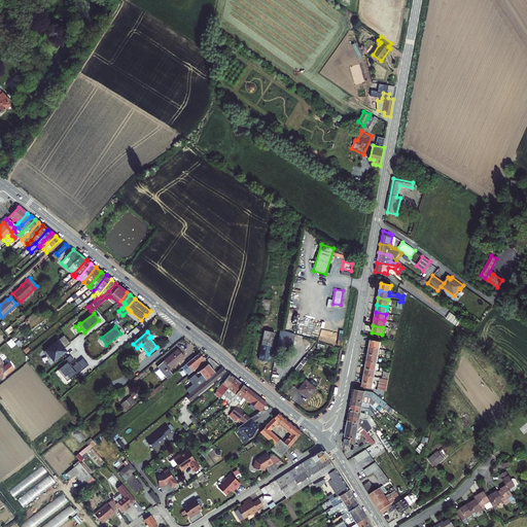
[(275,335),(265,332),(259,361),(270,363),(275,335)]
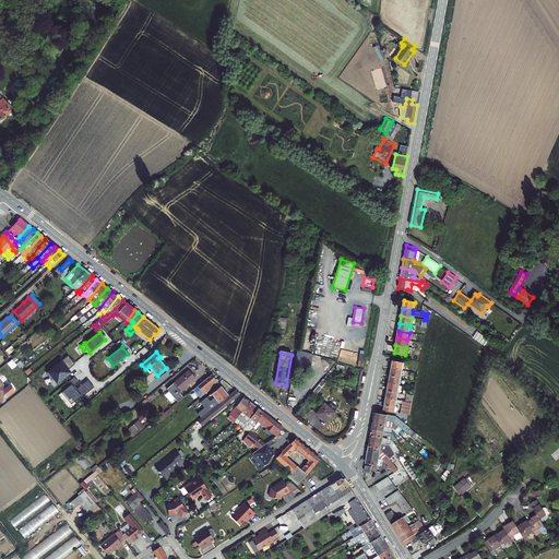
[(51,369),(46,372),(51,379),(54,378),(58,383),(71,372),(68,369),(75,364),(68,356),(51,369)]
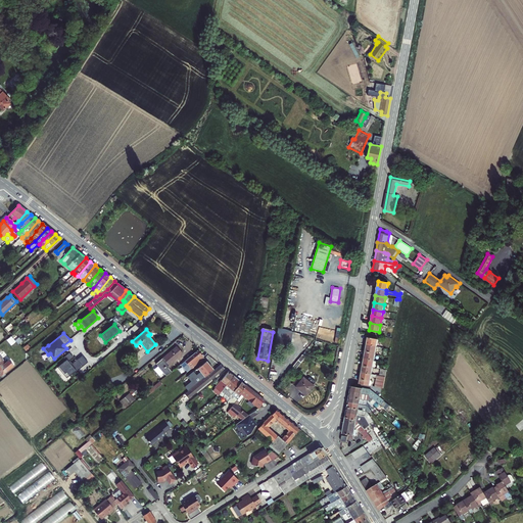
[(12,335),(7,339),(12,345),(17,341),(12,335)]
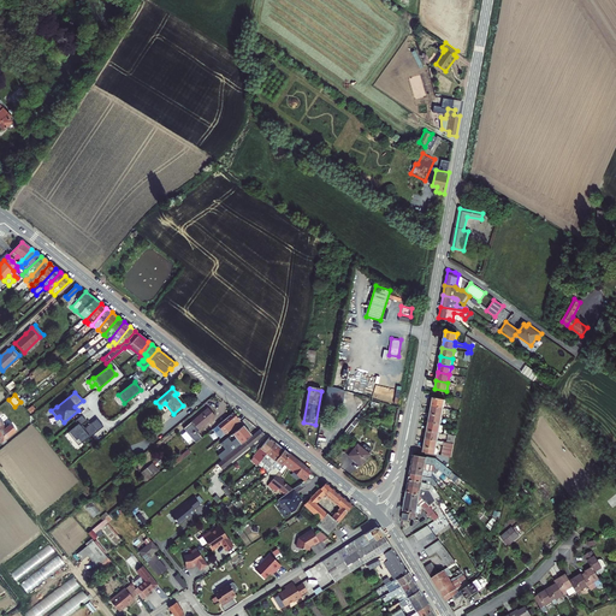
[(433,398),(432,406),(443,408),(444,400),(433,398)]
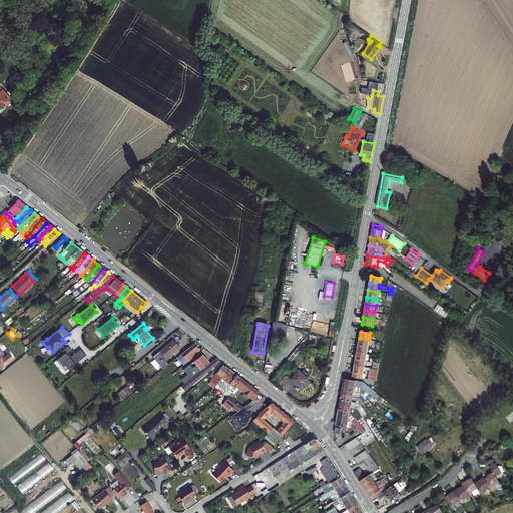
[(360,338),(358,345),(368,346),(369,340),(360,338)]
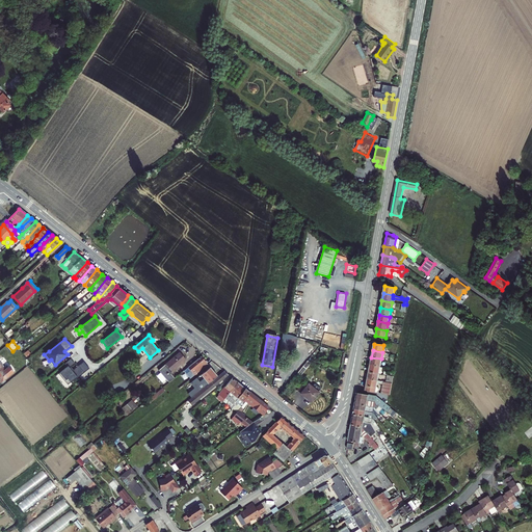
[(179,352),(158,370),(168,382),(175,378),(171,374),(171,372),(185,360),(179,352)]
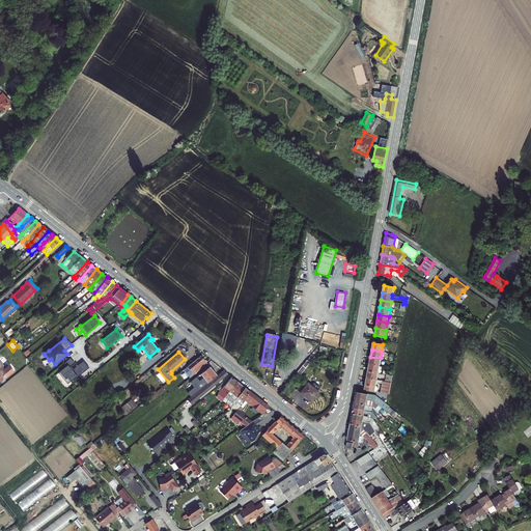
[(184,369),(190,378),(206,364),(200,356),(184,369)]
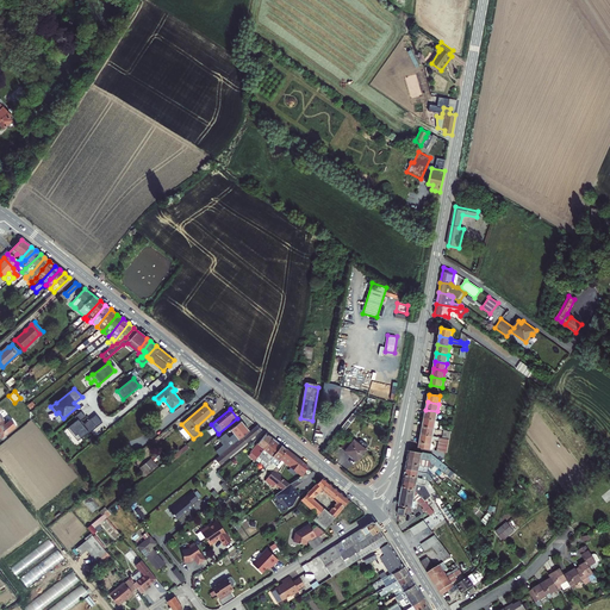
[(437,411),(425,410),(424,418),(436,421),(437,411)]
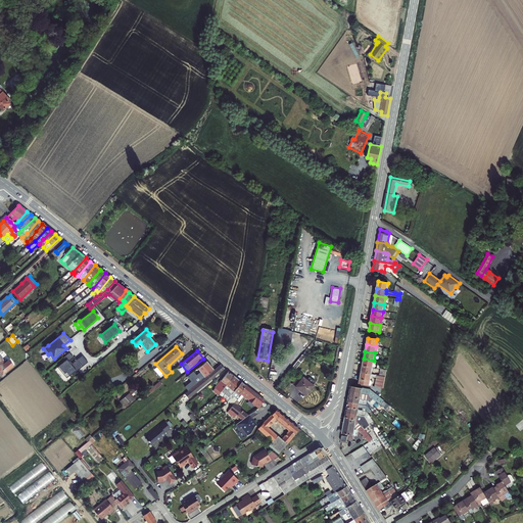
[(67,360),(70,364),(72,364),(69,361),(74,358),(69,352),(63,358),(65,361),(67,360)]
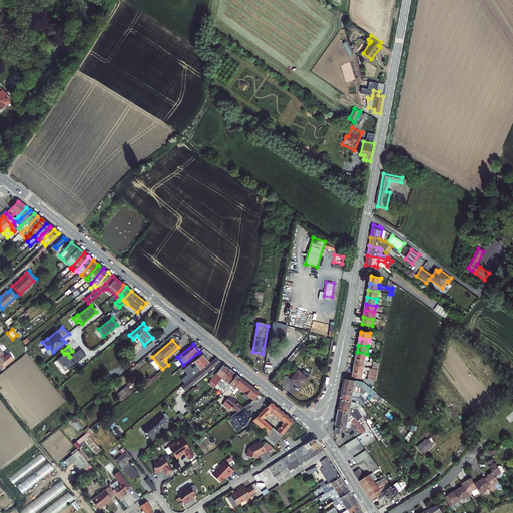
[(296,347),(286,360),(289,362),(300,348),(296,347)]
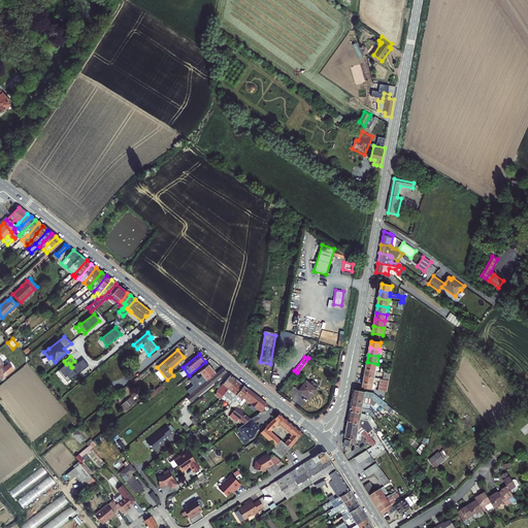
[(4,367),(2,365),(3,364),(0,359),(0,380),(13,370),(8,364),(4,367)]
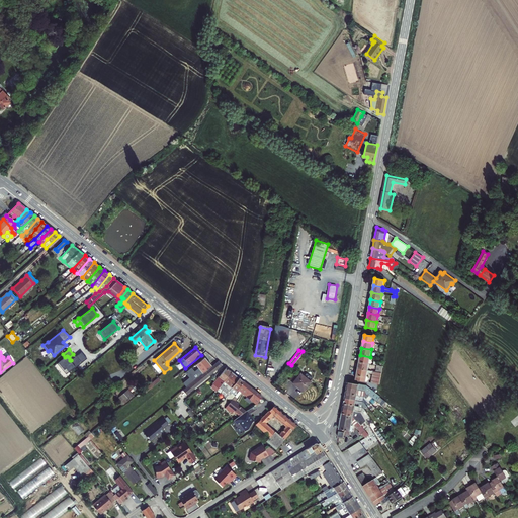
[(65,357),(58,362),(67,373),(71,370),(72,371),(87,358),(81,352),(71,360),(70,360),(67,356),(65,357)]
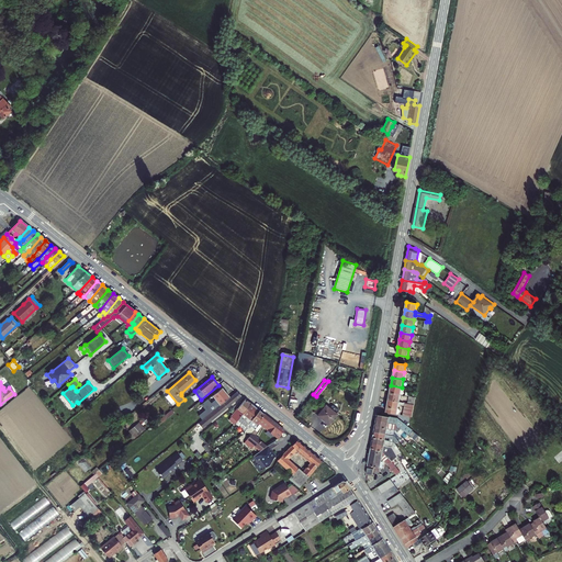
[(402,388),(391,385),(390,393),(400,394),(402,388)]
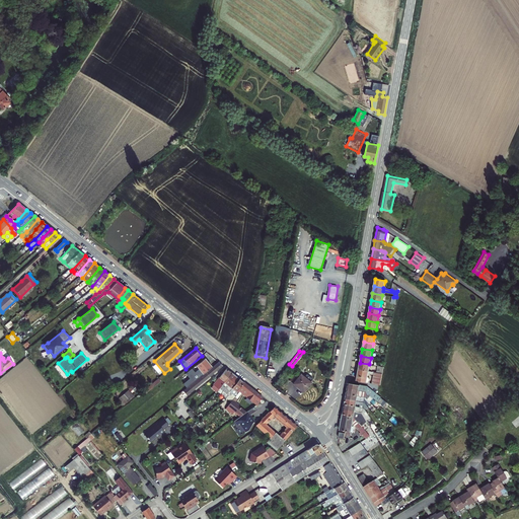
[(200,370),(196,373),(190,379),(183,384),(187,387),(212,367),(205,359),(196,366),(197,366),(200,370)]
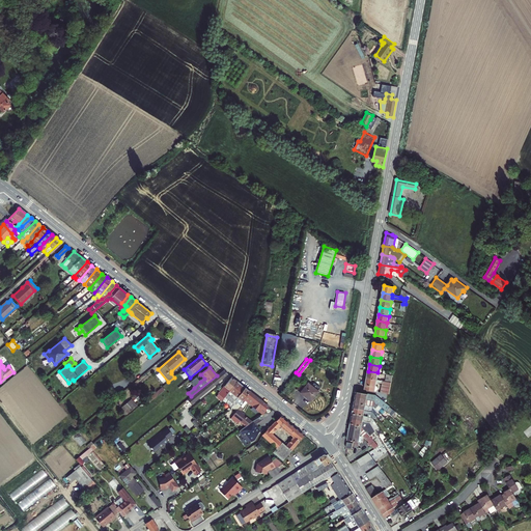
[(192,403),(228,374),(223,370),(188,399),(192,403)]
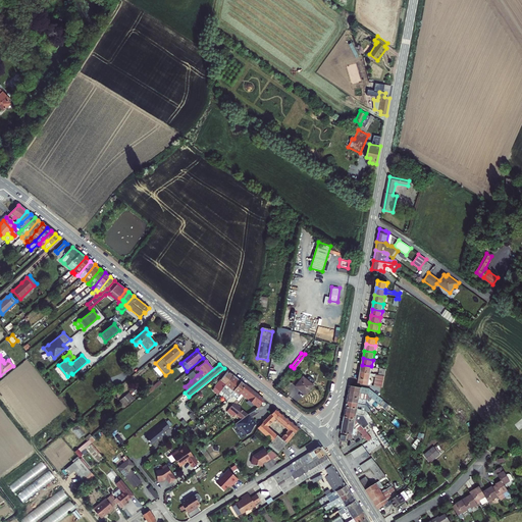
[(67,376),(58,365),(57,366),(66,377),(67,376)]
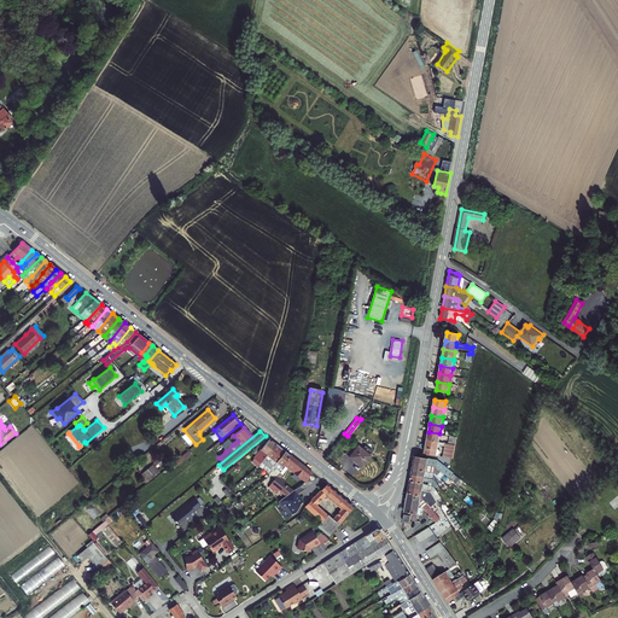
[(429,432),(426,441),(438,442),(439,433),(429,432)]
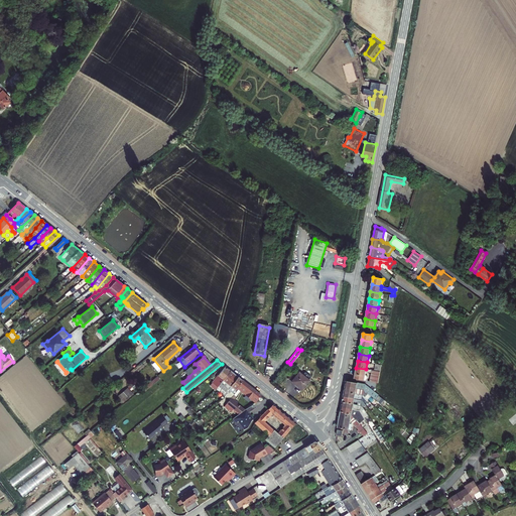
[(195,363),(190,367),(184,372),(188,377),(195,371),(191,367),(196,364),(195,364),(195,363)]
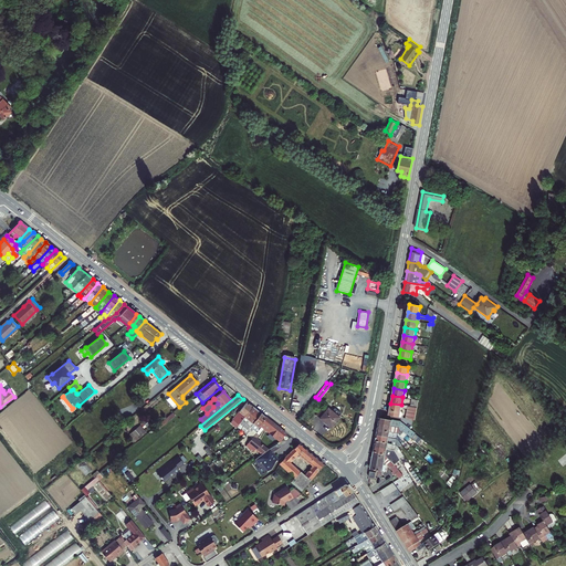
[(252,407),(247,402),(236,416),(242,420),(252,407)]
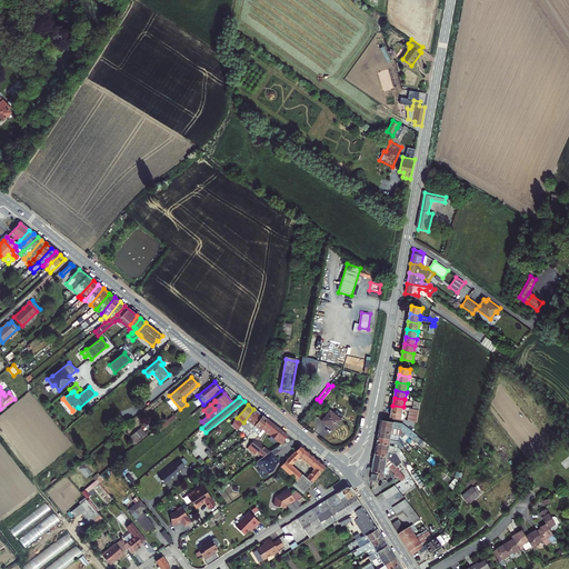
[(401,420),(403,410),(403,407),(392,406),(390,418),(401,420)]
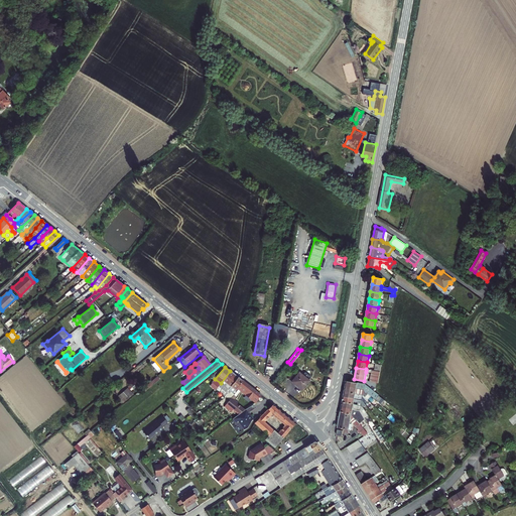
[(372,370),(372,373),(370,382),(378,383),(380,372),(374,371),(372,370)]
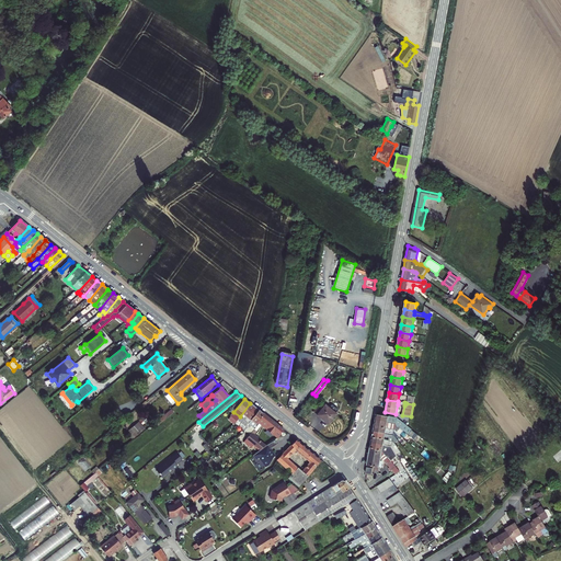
[(250,403),(240,416),(237,420),(240,423),(239,425),(243,428),(245,431),(251,426),(248,423),(259,410),(250,403)]
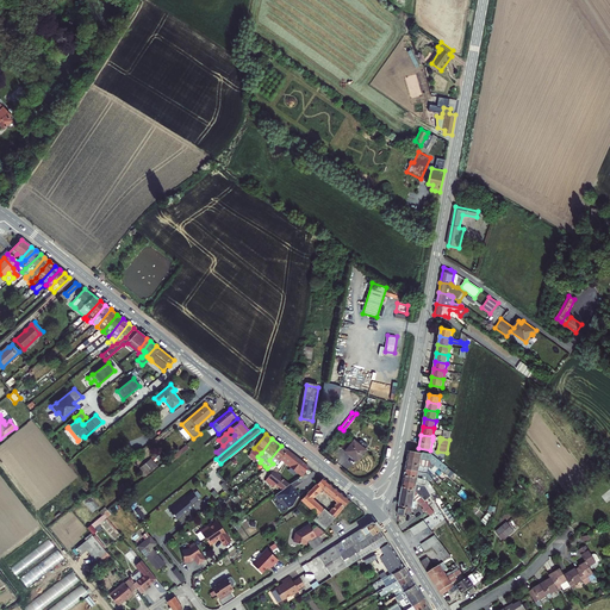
[(359,460),(367,449),(355,440),(347,450),(359,460)]
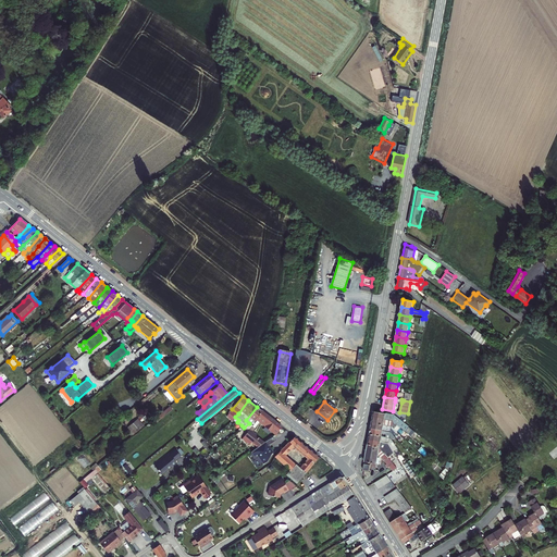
[(258,419),(256,418),(261,411),(257,407),(246,420),(249,423),(250,424),(243,434),(245,435),(255,421),(258,419)]
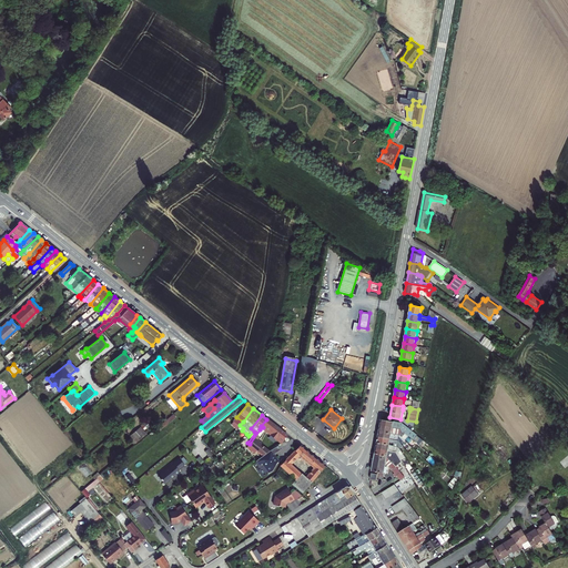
[(236,417),(233,422),(239,426),(240,425),(243,422),(236,417)]
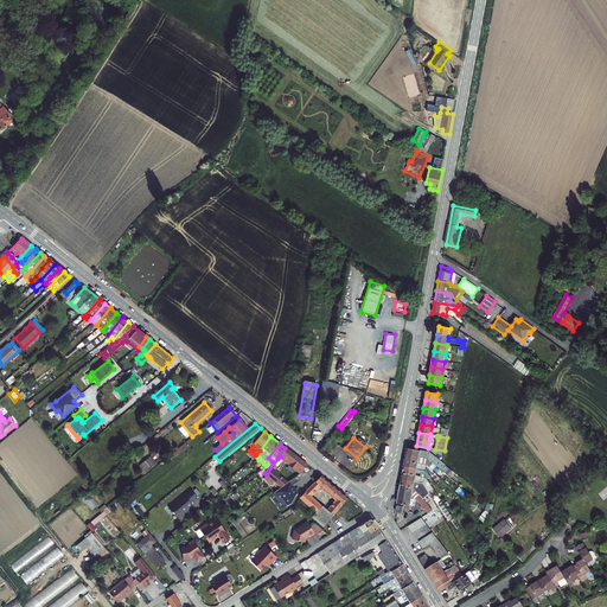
[(282,459),(300,473),(307,466),(285,448),(279,455),(281,457),(278,459),(267,474),(281,486),(287,483),(273,471),(282,459)]
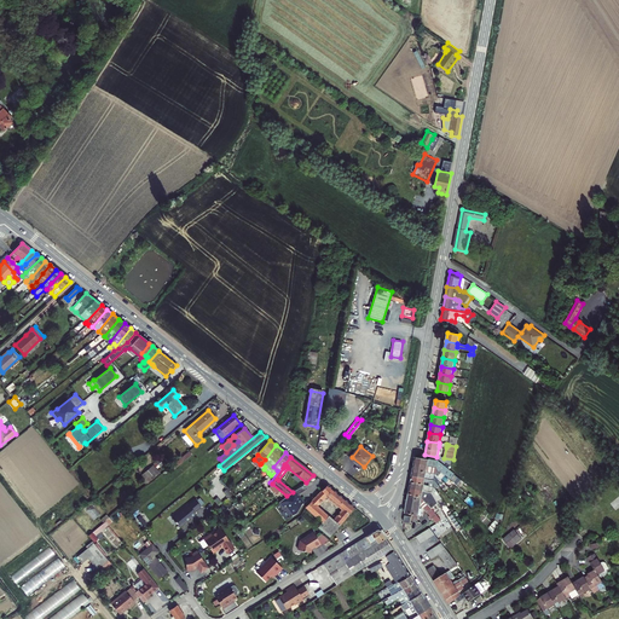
[(415,457),(414,464),(438,468),(441,472),(445,475),(450,479),(455,474),(451,472),(438,462),(415,457)]
